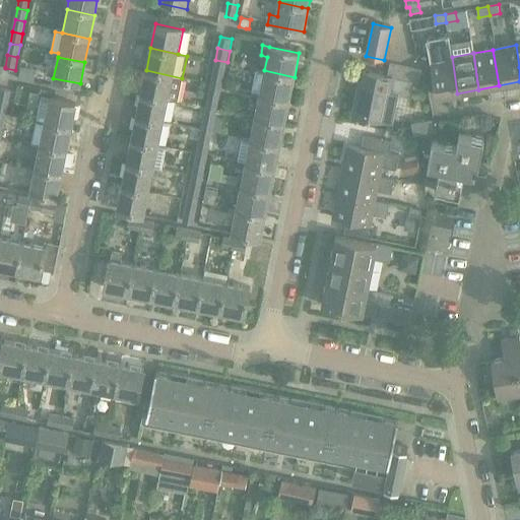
[(431,61),(437,96),(457,93),(452,57),(431,61)]
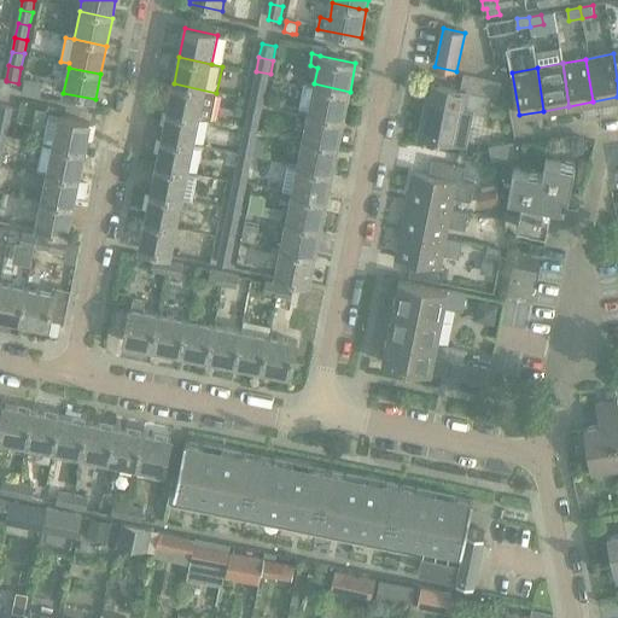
[(256,71),(254,85),(267,87),(270,74),(256,71)]
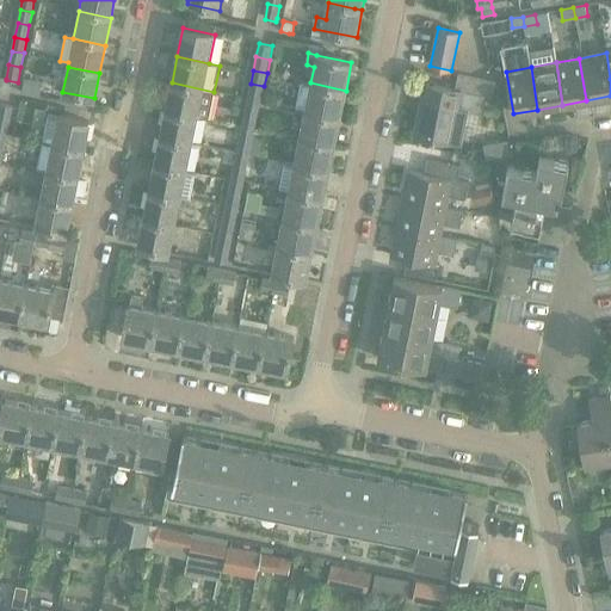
[(493,98),(497,84),(458,75),(455,90),(426,84),(415,135),(454,143),(461,109),(481,113),(485,97),(493,98)]
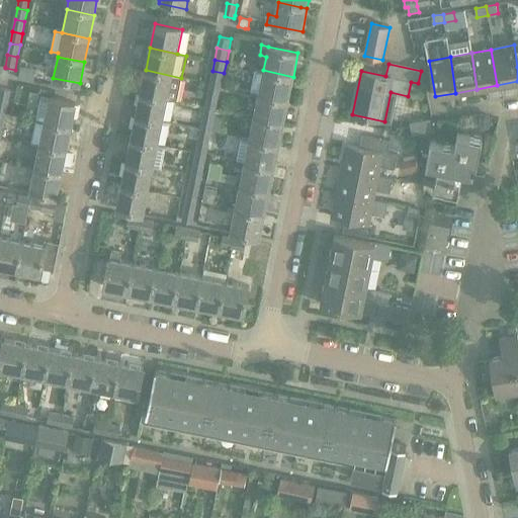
[(146,70),(141,94),(168,99),(177,101),(182,78),(181,78),(146,70)]
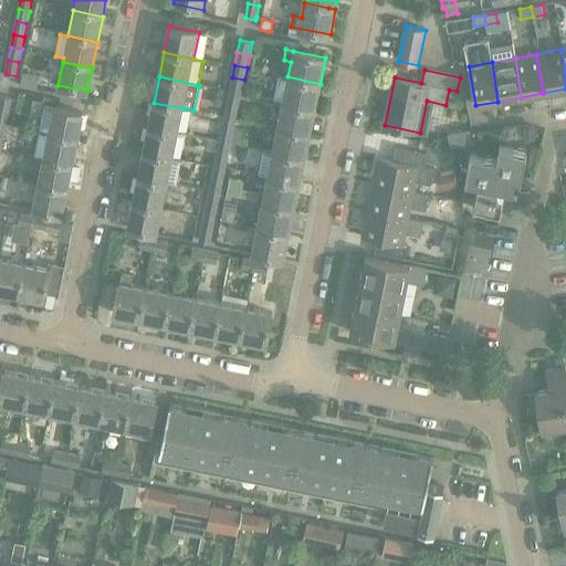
[(287,76),(282,103),(315,111),(321,84),(287,76)]
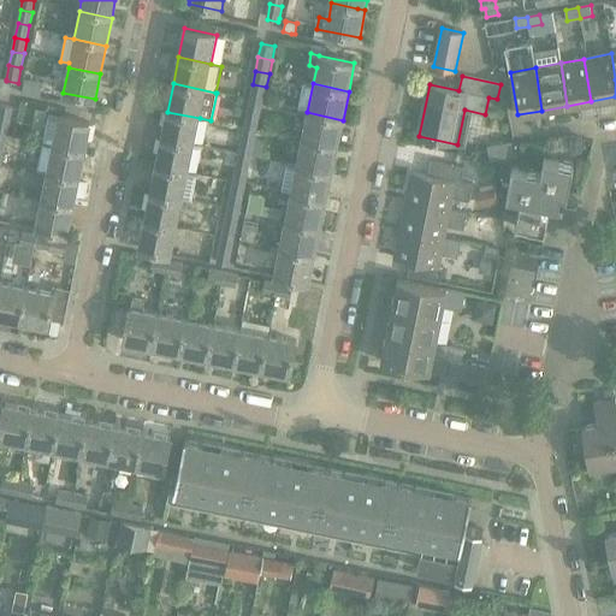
[(253,84),(250,98),(264,101),(266,87),(253,84)]
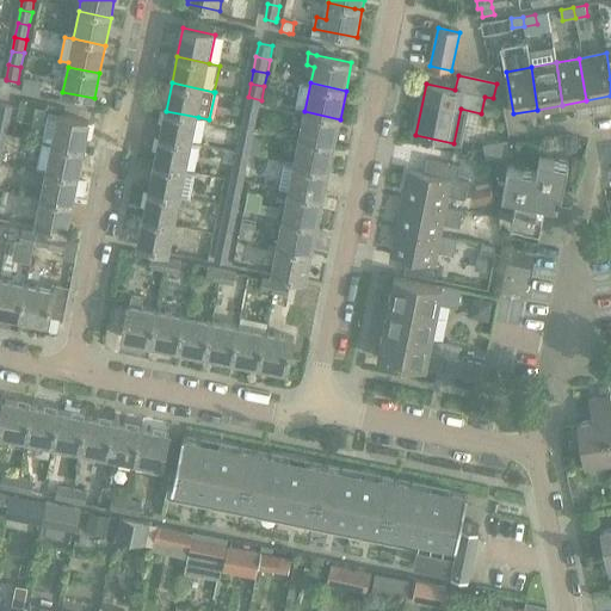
[(248,97),(245,111),(259,113),(261,100),(248,97)]
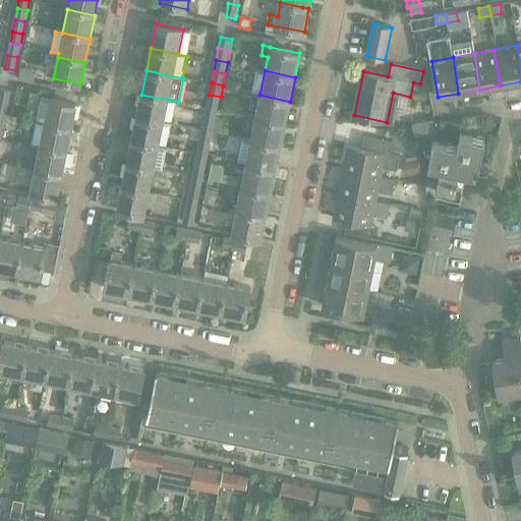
[(0,88),(0,89),(0,101),(9,104),(12,91),(0,88)]
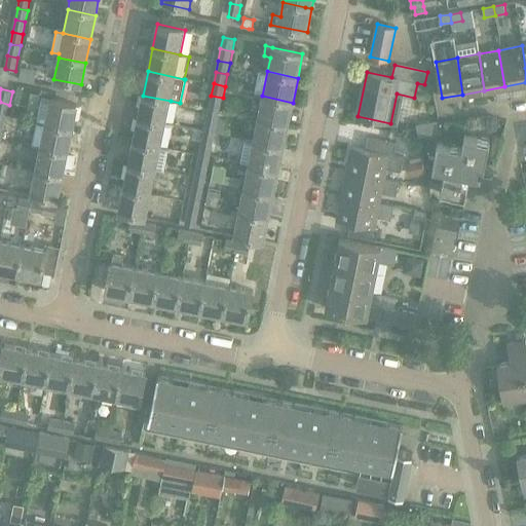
[(143,96),(138,119),(165,125),(171,101),(143,96)]
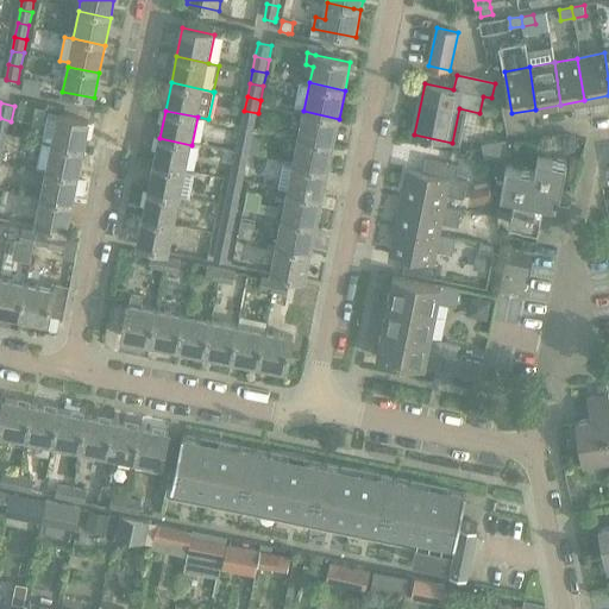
[(244,111),(242,125),(255,127),(258,113),(244,111)]
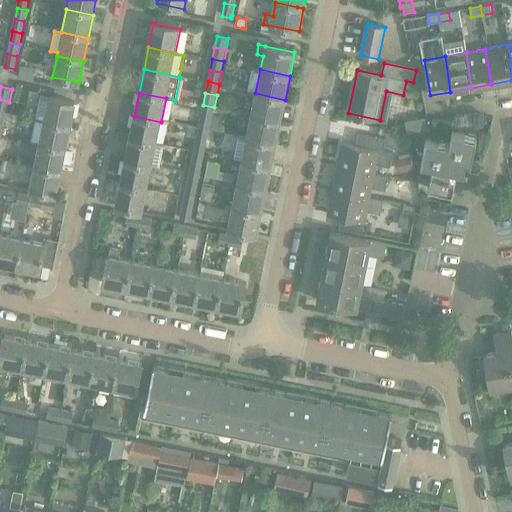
[(255,93),(250,115),(280,121),(285,100),(255,93)]
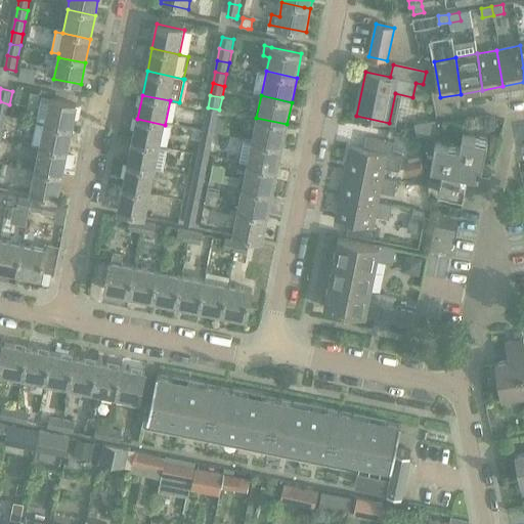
[(49,99),(44,124),(72,129),(77,105),(49,99)]
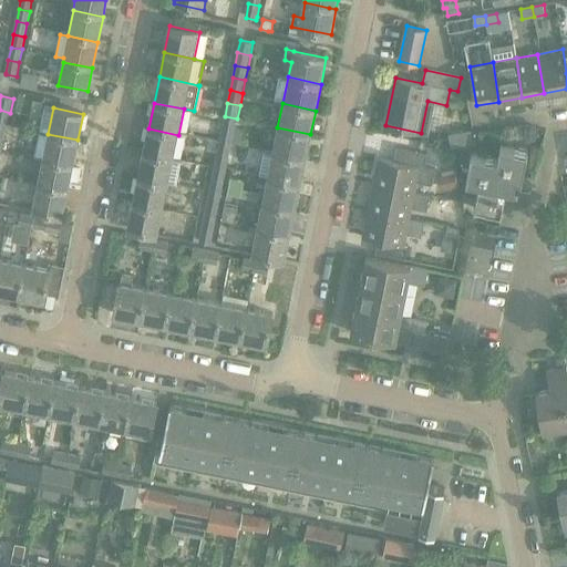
[(0,110),(0,125),(7,127),(10,113),(0,110)]
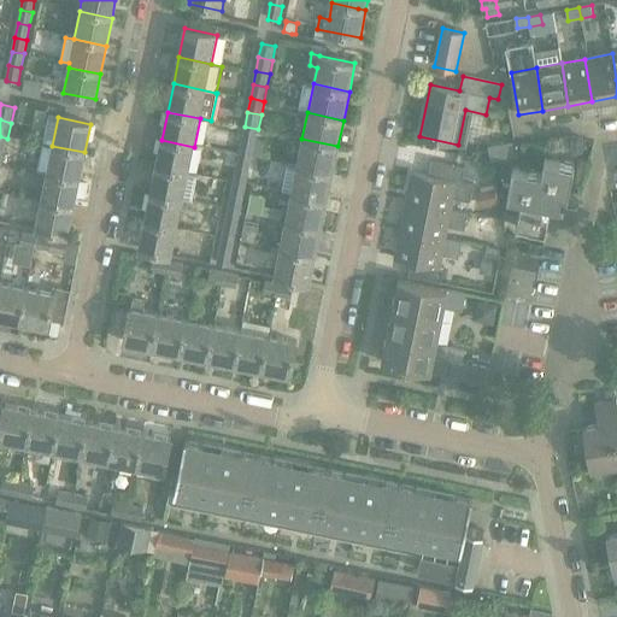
[(245,127),(241,141),(256,144),(258,129),(245,127)]
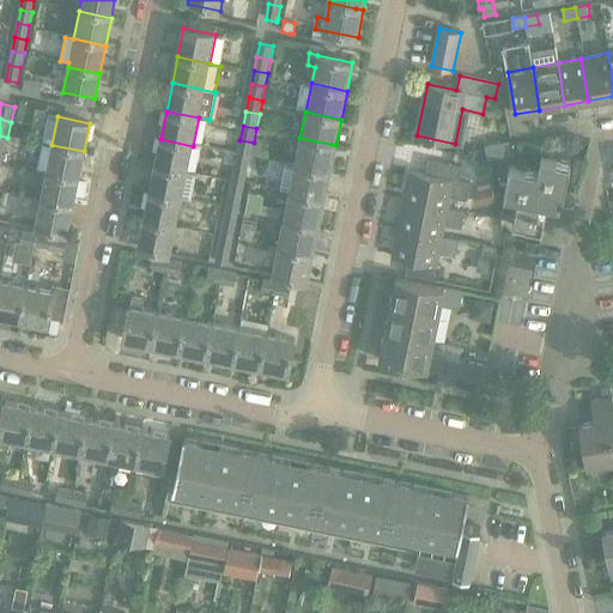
[(299,138),(295,167),(329,174),(335,145),(299,138)]
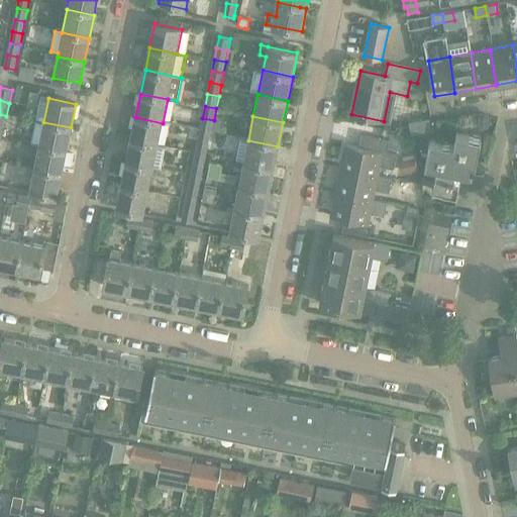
[(135,117),(130,140),(158,146),(163,123),(135,117)]
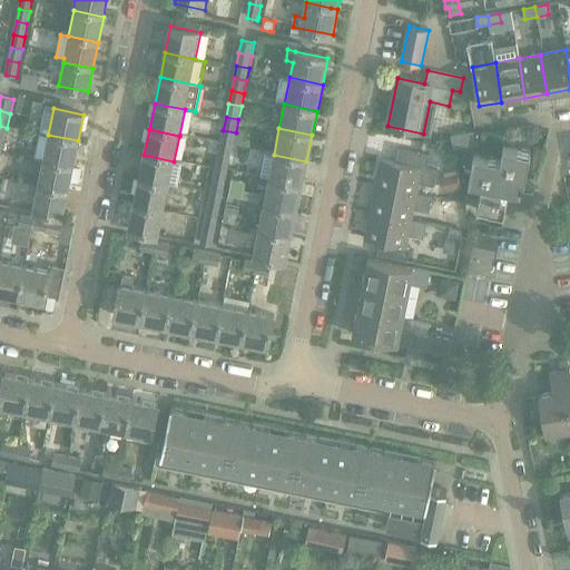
[(223,130),(220,144),(233,147),(236,133),(223,130)]
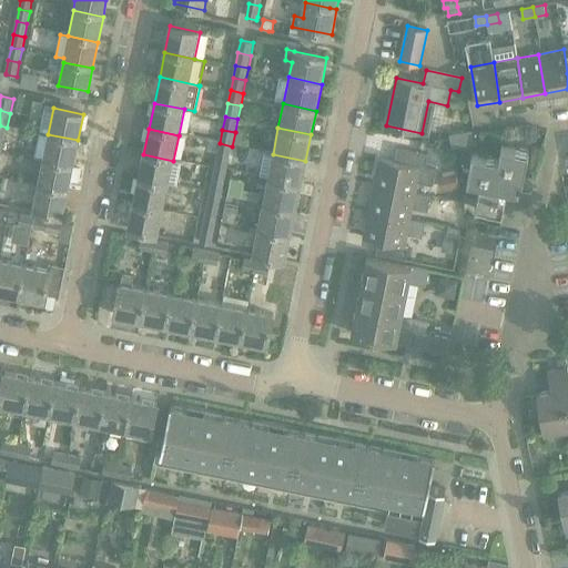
[(48,134),(42,159),(72,165),(78,140),(48,134)]
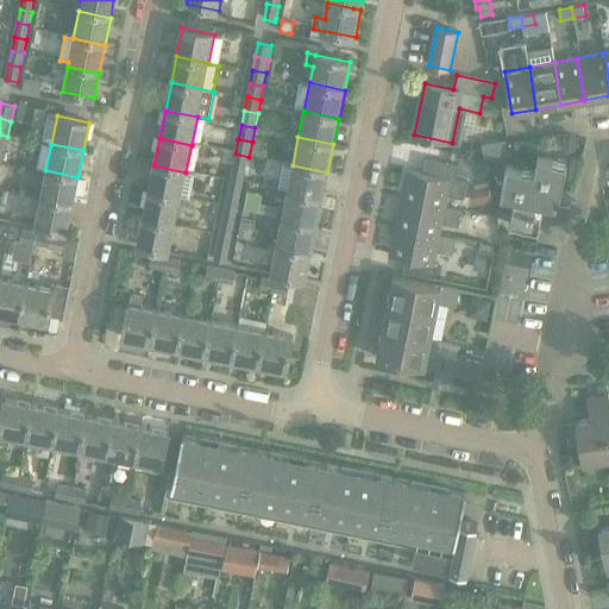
[(236,154),(232,167),(246,170),(249,157),(236,154)]
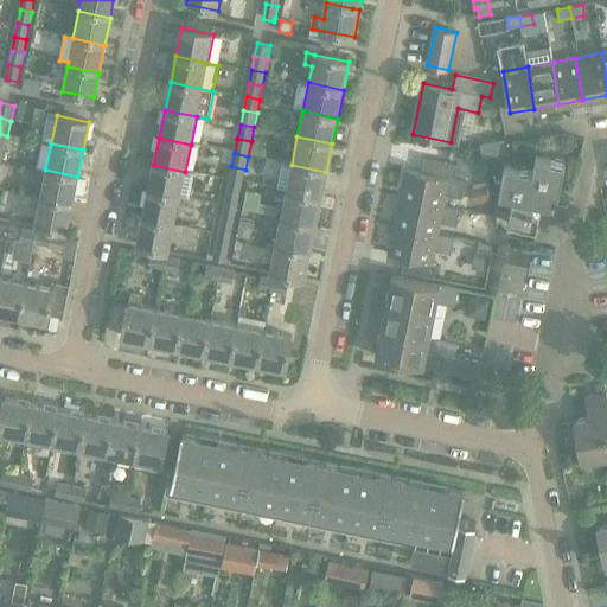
[(505,164),(503,179),(558,191),(564,161),(536,155),(534,170),(505,164)]
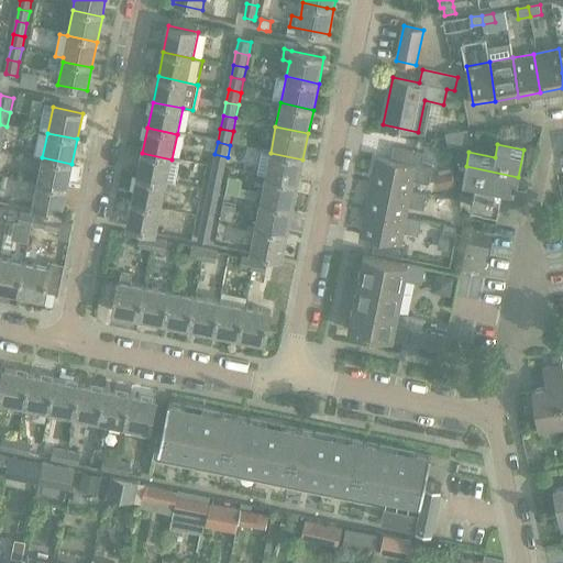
[(377,157),(371,184),(412,191),(415,180),(429,184),(432,168),(421,166),(424,153),(394,146),(392,161),(377,157)]
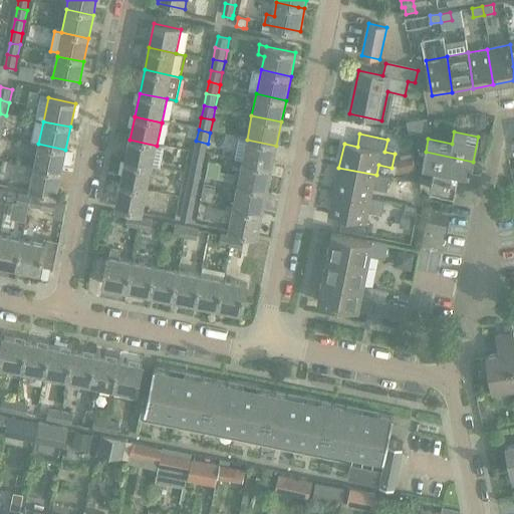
[(130,140),(125,162),(153,168),(153,166),(160,167),(165,147),(157,146),(130,140)]
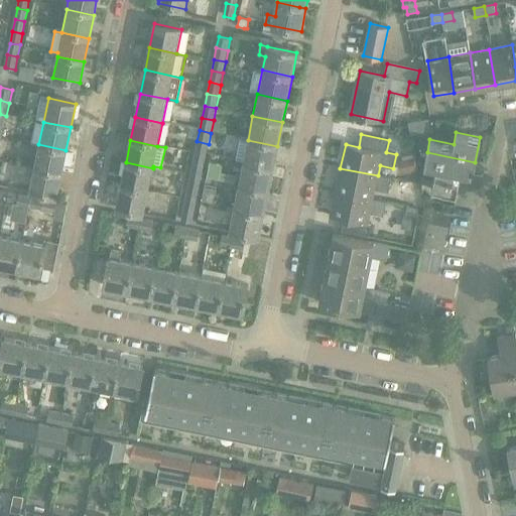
[(248,140),(243,162),(273,169),(277,146),(248,140)]
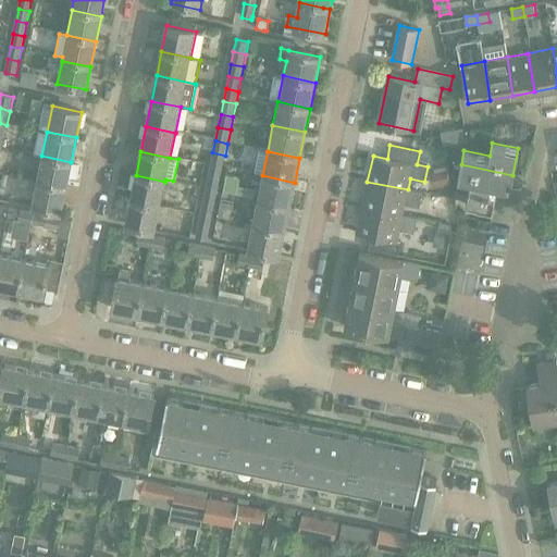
[(212,152),(210,163),(210,164),(223,168),(225,156),(212,152)]
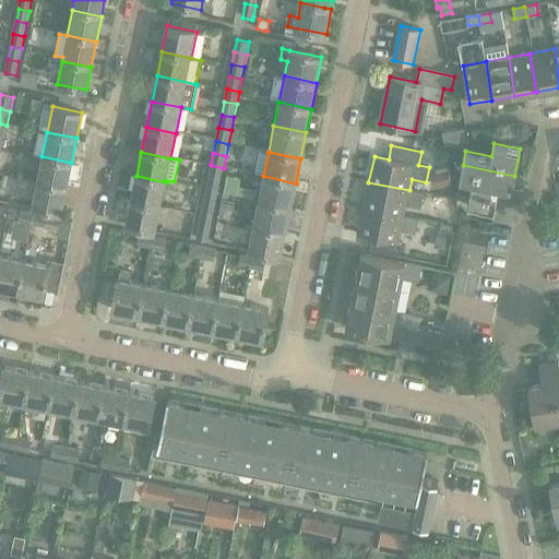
[(42,156),(37,181),(66,187),(67,187),(71,163),(42,156)]
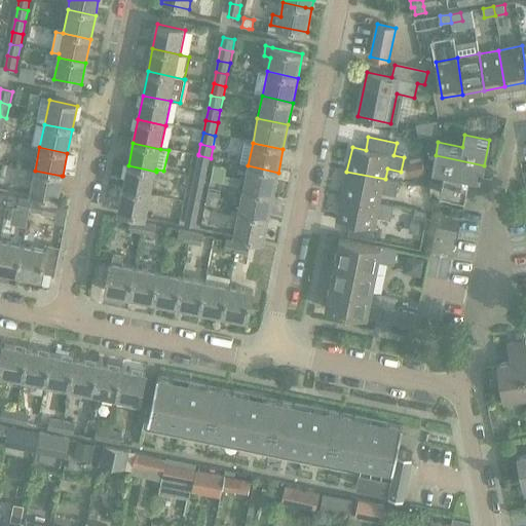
[(198,155),(196,166),(208,168),(211,158),(198,155)]
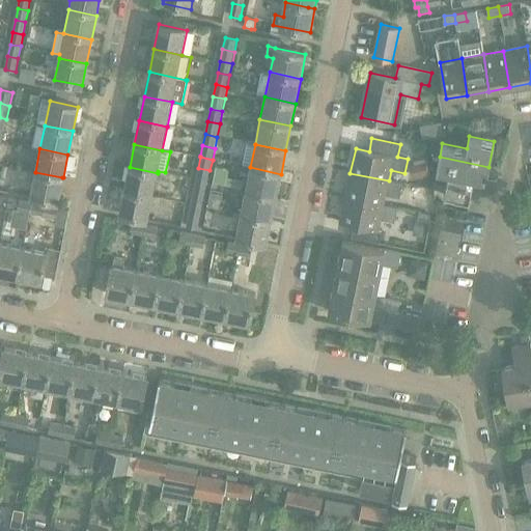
[(444,196),(470,201),(472,189),(495,194),(497,180),(486,177),(488,167),(440,157),(437,169),(449,171),(444,196)]
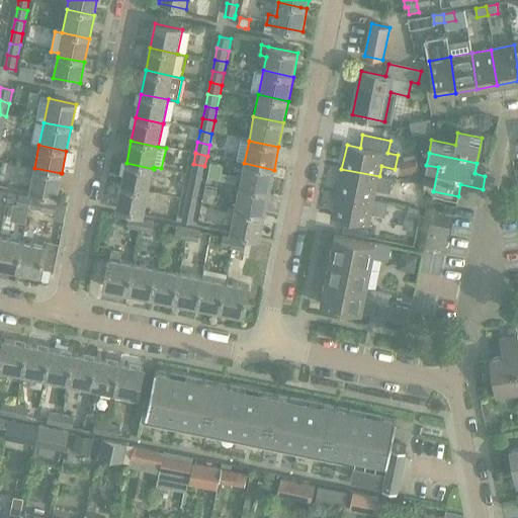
[(416,158),(400,161),(403,174),(419,170),(416,158)]
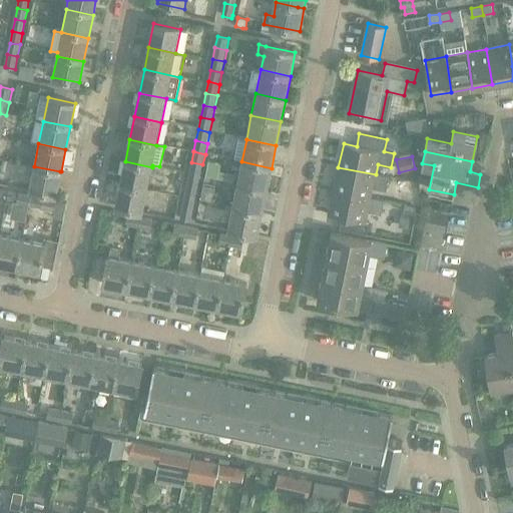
[(125,161),(120,185),(147,191),(152,167),(125,161)]
